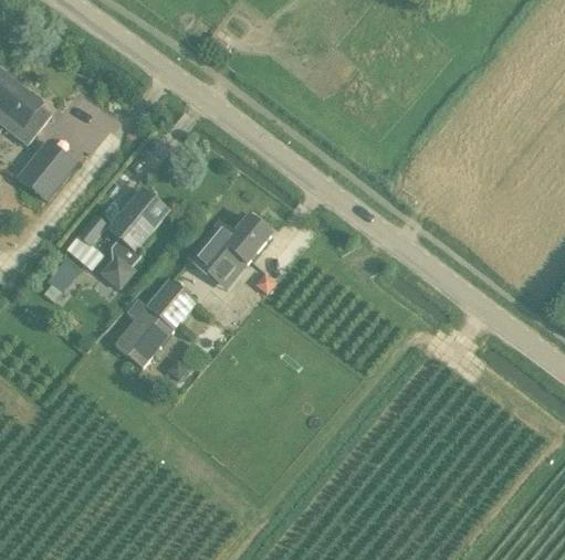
[(0,124),(25,145),(51,113),(40,105),(43,102),(41,99),(42,98),(31,90),(29,92),(0,69),(0,124)]
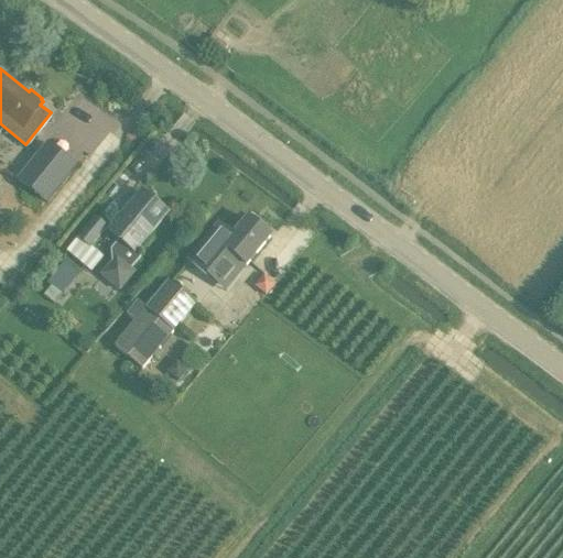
[(76,164),(47,141),(29,164),(44,176),(33,189),(46,200),(76,164)]
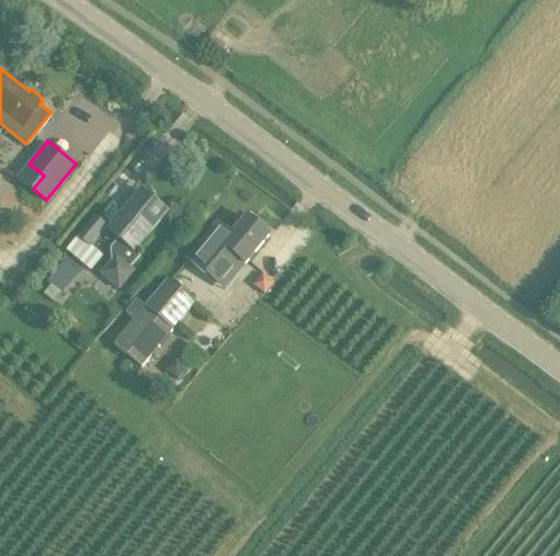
[(117,235),(113,240),(110,245),(111,257),(100,270),(118,286),(135,267),(130,263),(139,252),(133,248),(166,208),(140,188),(109,226),(117,235)]
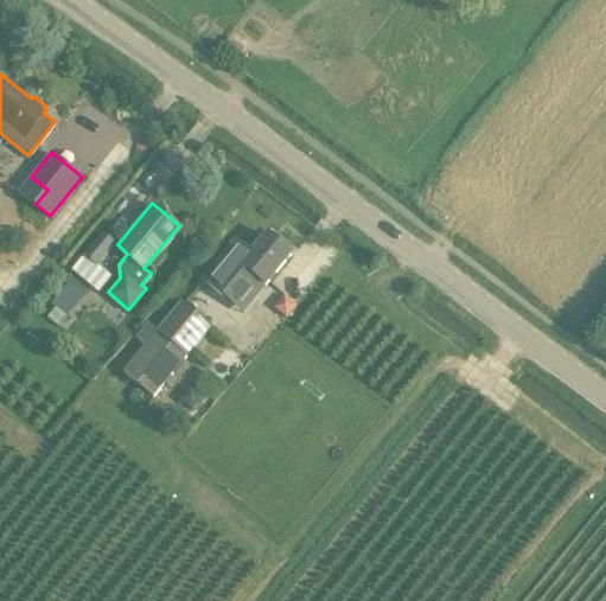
[(96,261),(113,241),(101,231),(71,268),(96,288),(109,273),(96,261)]
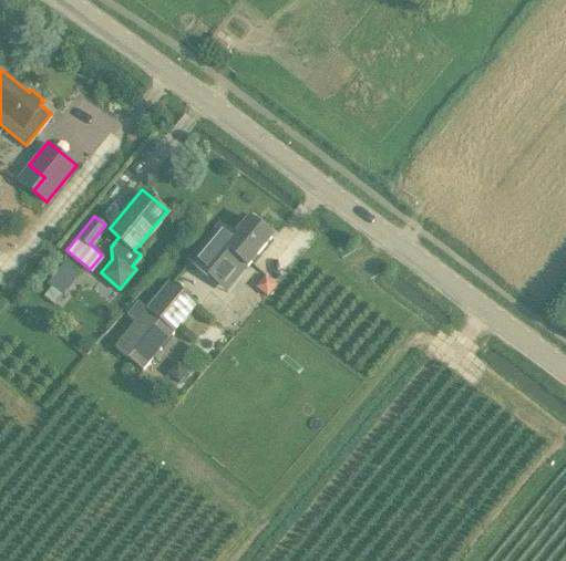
[(220,222),(191,260),(215,280),(235,255),(246,263),(270,234),(249,217),(235,235),(220,222)]
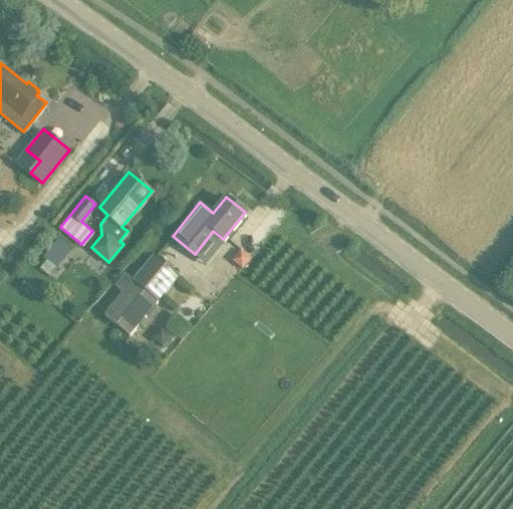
[(42,254),(46,258),(40,266),(48,273),(70,246),(57,235),(42,254)]
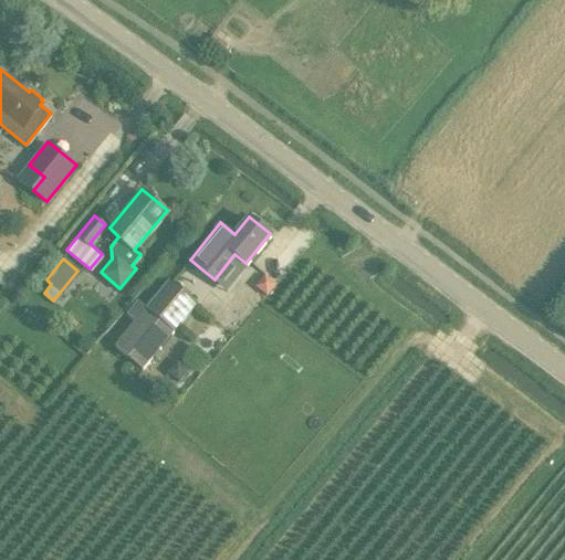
[(135,319),(114,345),(142,368),(160,346),(171,331),(197,300),(169,278),(146,306),(137,299),(127,313),(135,319)]
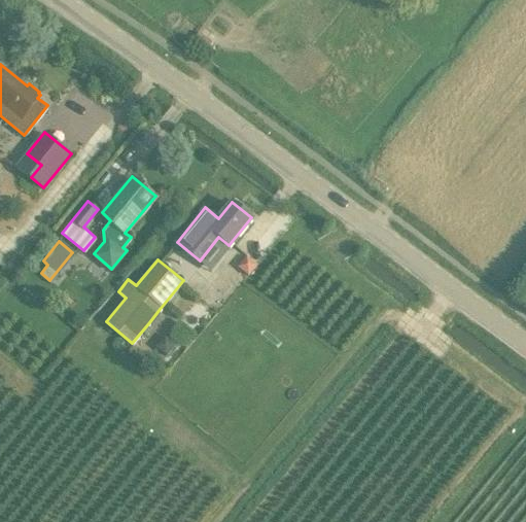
[(164,334),(155,344),(167,352),(174,343),(164,334)]
